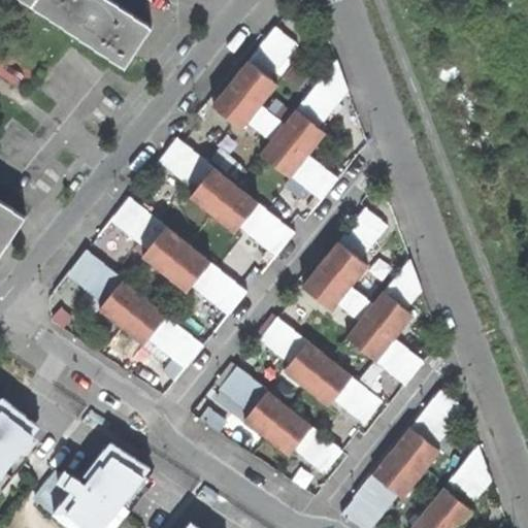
[(30,0),(27,5),(119,67),(145,28),(104,0),(30,0)]
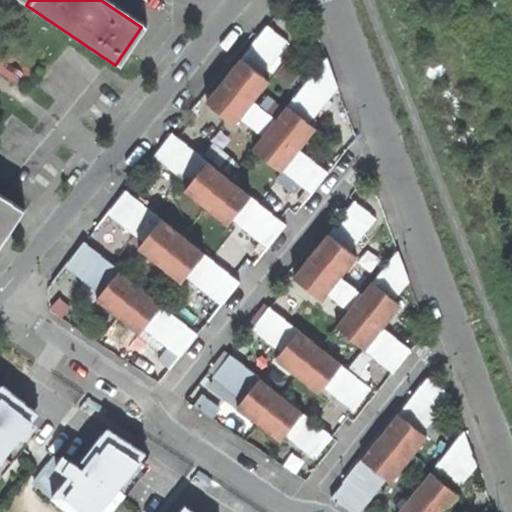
[(283,169),(311,193),(320,182),(329,172),(300,148),(316,128),(309,121),(327,99),(338,86),(327,56),(276,119),(253,100),(270,80),(262,74),(288,41),(268,24),(257,38),(206,100),(235,123),(241,116),(251,125),(263,135),(253,147),(281,171),(283,169)]
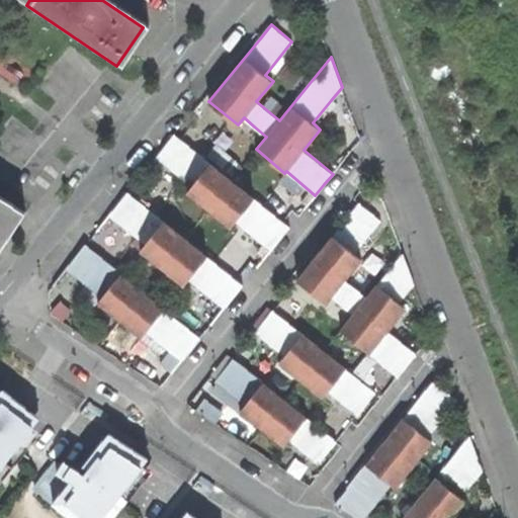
[(279,239),(289,227),(175,134),(167,143),(157,156),(192,184),(187,190),(231,226),(236,220),(271,248),(279,239)]
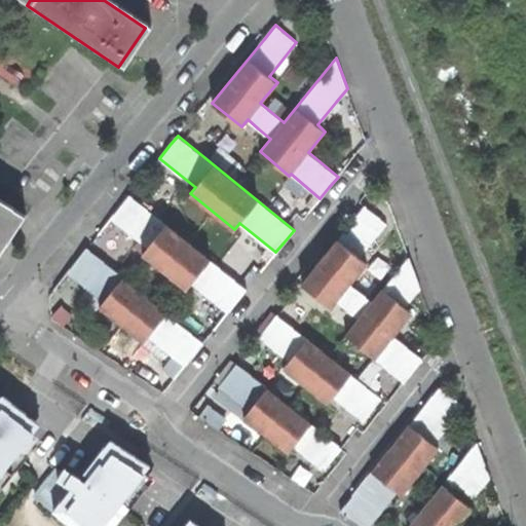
[(236,301),(247,289),(130,194),(121,205),(112,217),(148,246),(143,252),(187,288),(191,282),(228,311),(236,301)]
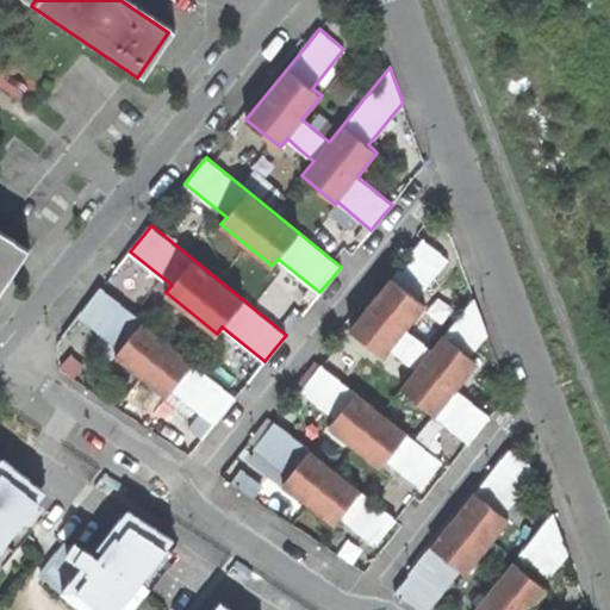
[(0,292),(30,249),(0,228),(0,292)]
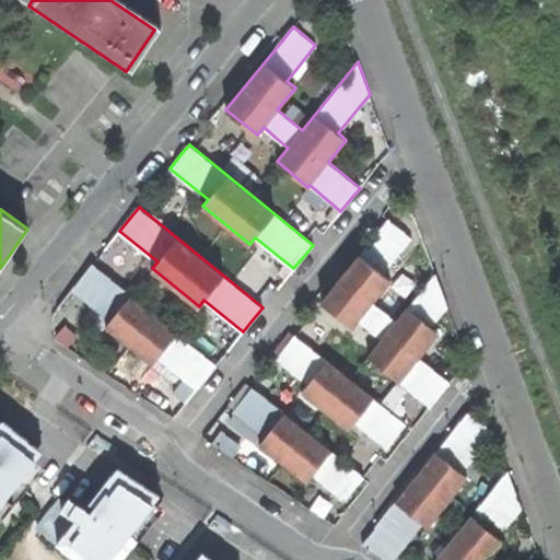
[(368,357),(430,406),(440,394),(450,382),(419,357),(439,333),(431,326),(438,317),(446,306),(435,273),(396,321),(372,301),(391,278),(382,272),(411,236),(388,219),(370,242),(322,301),(352,327),(359,319),(368,327),(382,339),(368,357)]
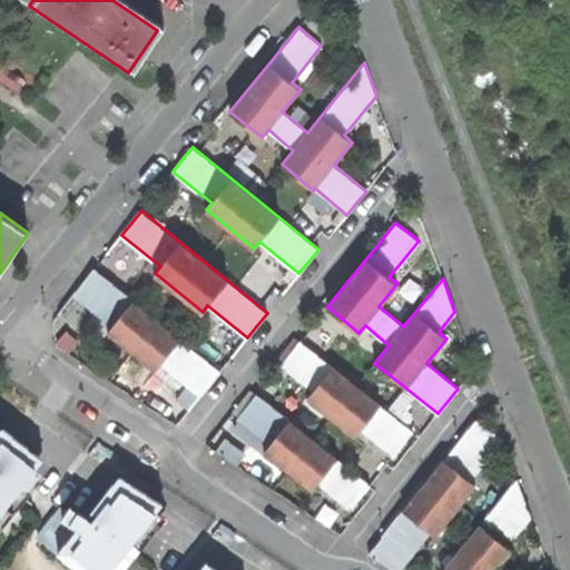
[(209,384),(220,371),(95,268),(75,293),(87,303),(114,324),(107,331),(155,370),(161,363),(199,395),(209,384)]
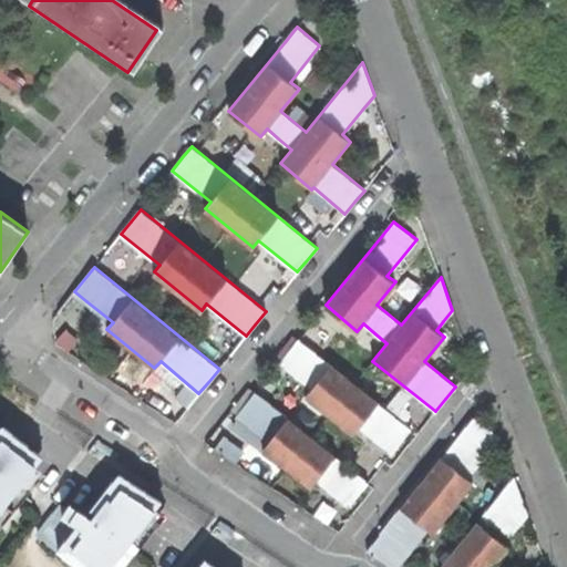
[(359,428),(391,453),(400,443),(411,429),(299,338),(288,350),(278,362),(311,389),(305,397),(352,434),(359,428)]
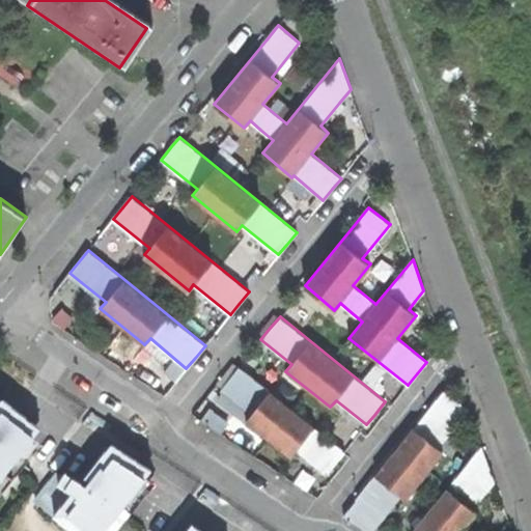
[(335,463),(344,451),(240,366),(229,379),(220,389),(251,415),(245,421),(289,456),(296,450),(326,474),(335,463)]
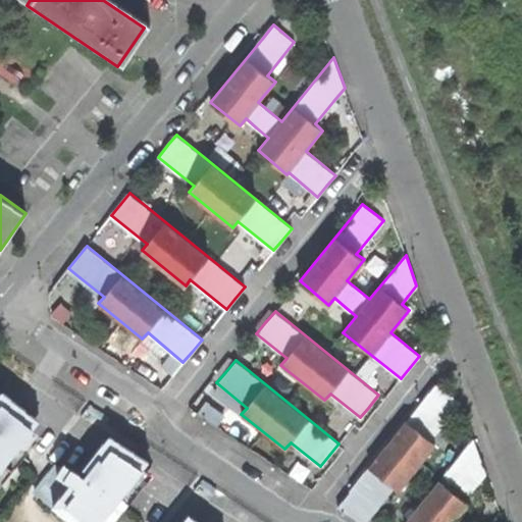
[(364,521),(393,486),(398,490),(435,445),(430,439),(459,403),(448,394),(436,383),(336,507),(351,516),(359,521),(364,521)]
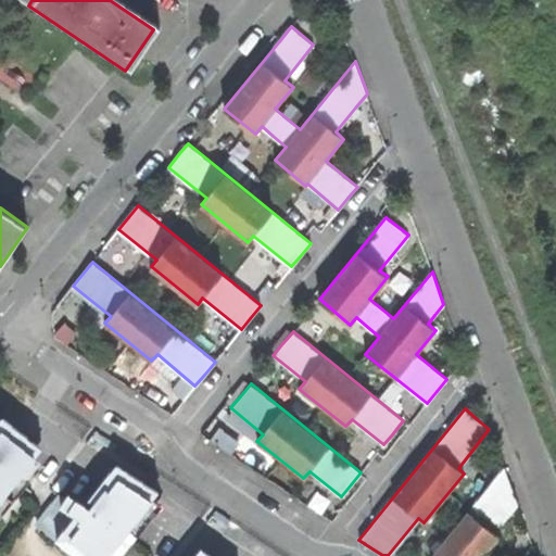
[(0,519),(54,455),(9,417),(0,428),(0,519)]
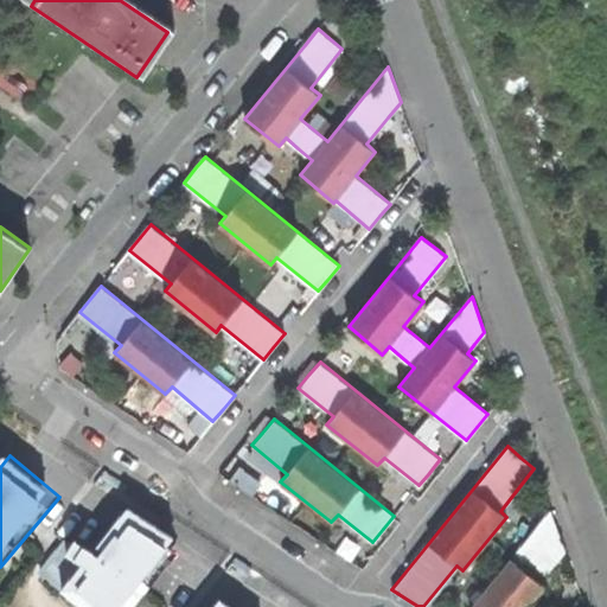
[(163,525),(142,510),(100,562),(70,537),(39,575),(78,606),(133,606),(185,544),(163,525)]
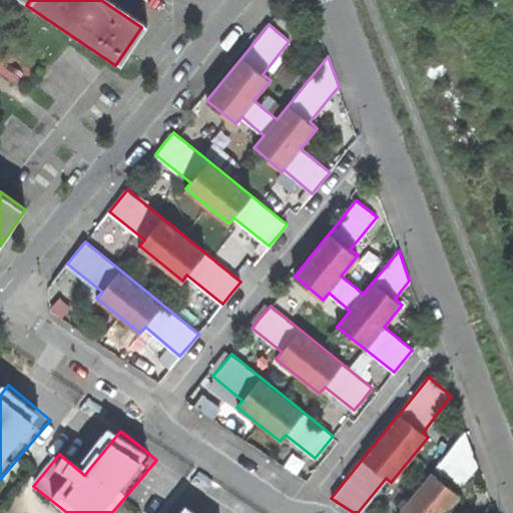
[(445,512),(460,496),(456,491),(477,466),(471,450),(465,432),(398,512),(445,512)]
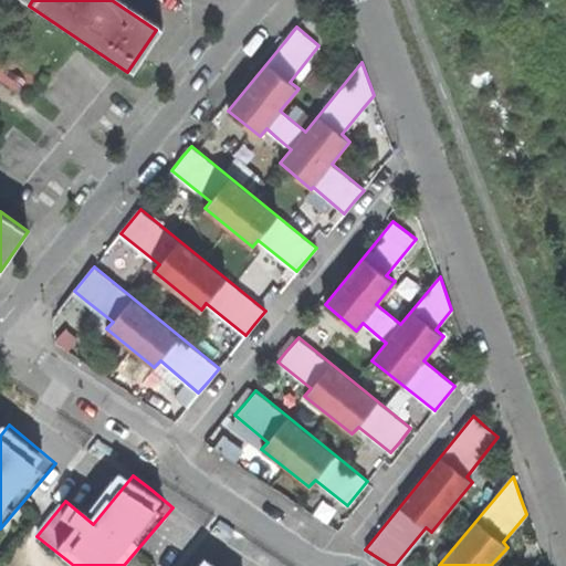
[(233,565),(218,553),(208,565),(233,565)]
